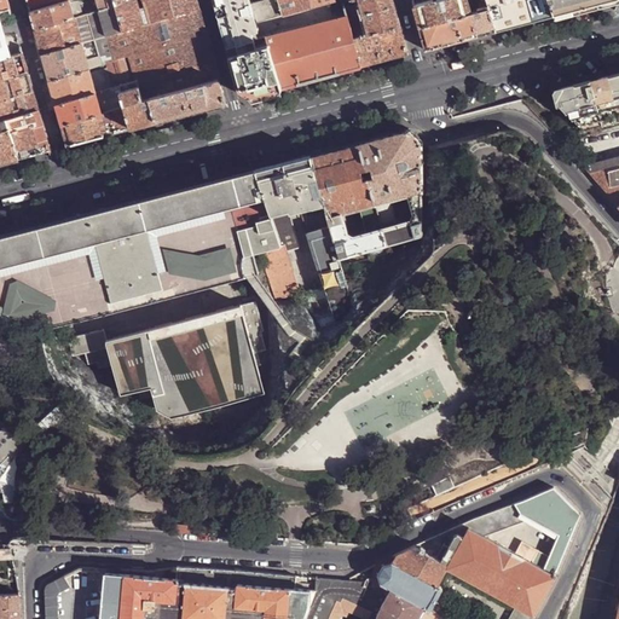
[(7,0),(0,0),(0,10),(10,7),(7,0)]
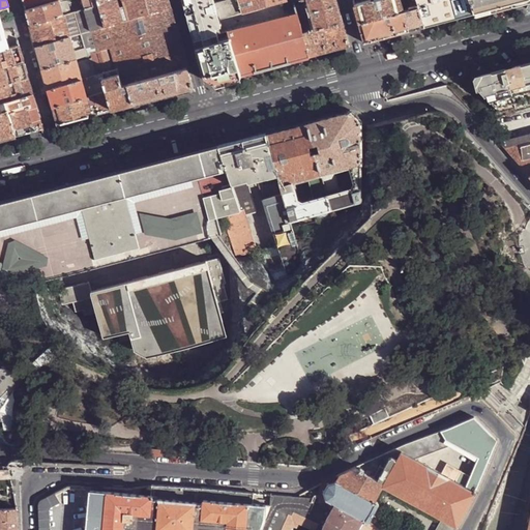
[(22,0),(25,9),(58,0),(22,0)]
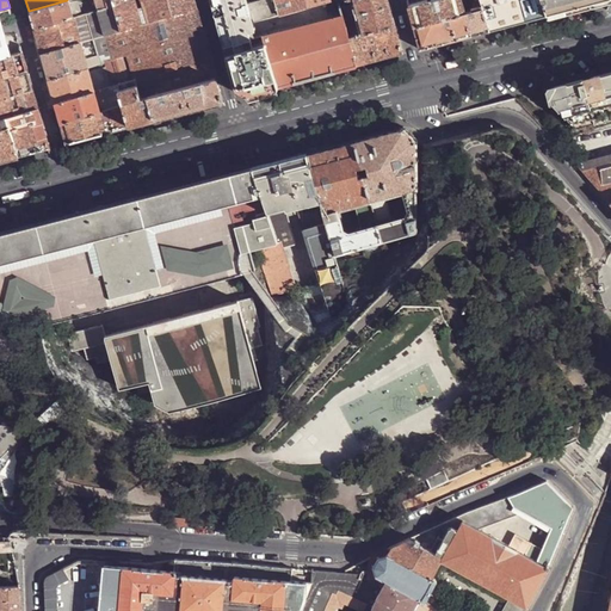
[(31,22),(34,29),(73,17),(68,0),(67,0),(29,11),(31,22)]
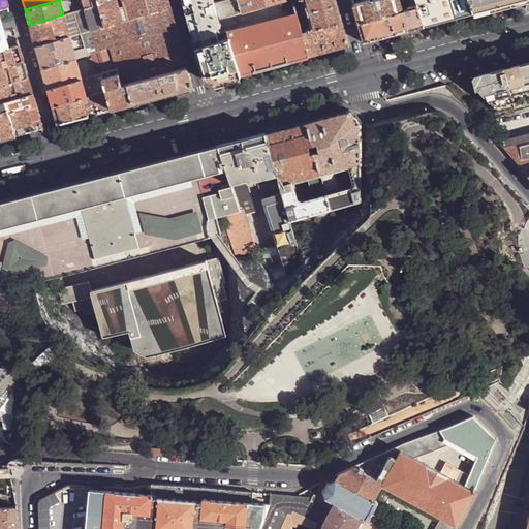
[(96,0),(98,4),(104,26),(123,21),(116,0),(96,0)]
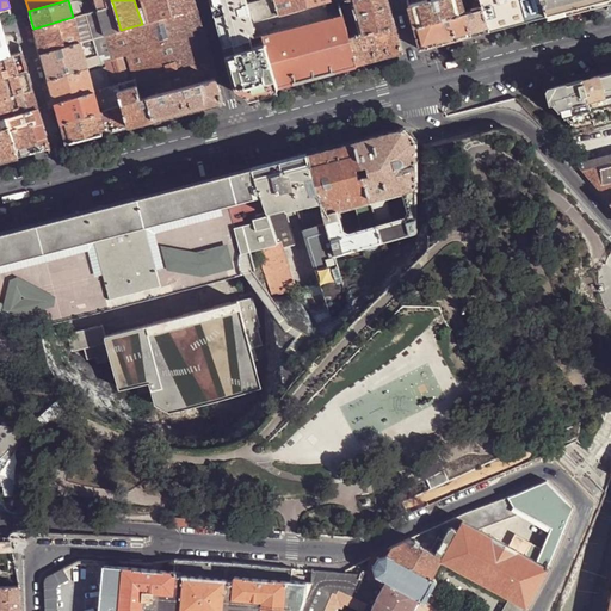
[(141,0),(148,22),(197,8),(193,0),(141,0)]
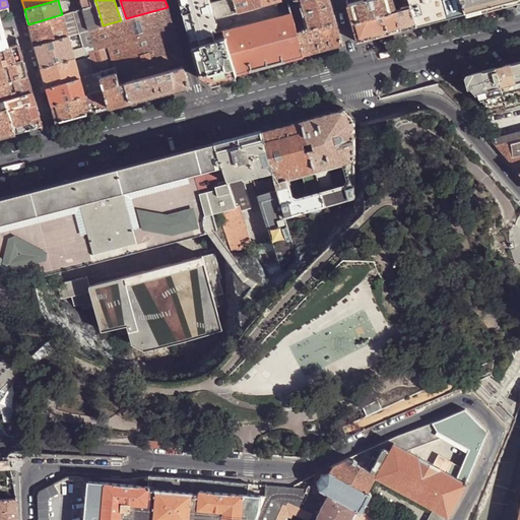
[(181,0),(192,39),(214,33),(217,31),(214,18),(209,3),(208,0),(181,0)]
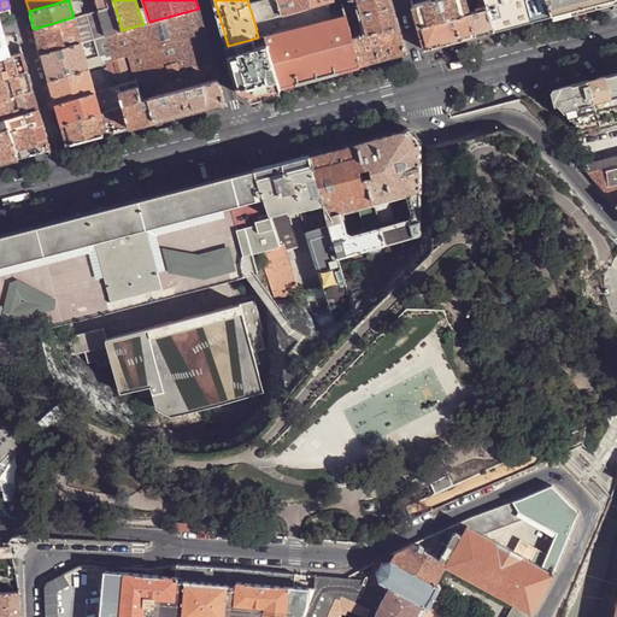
[(283,13),(278,0),(258,0),(248,4),(254,22),(283,13)]
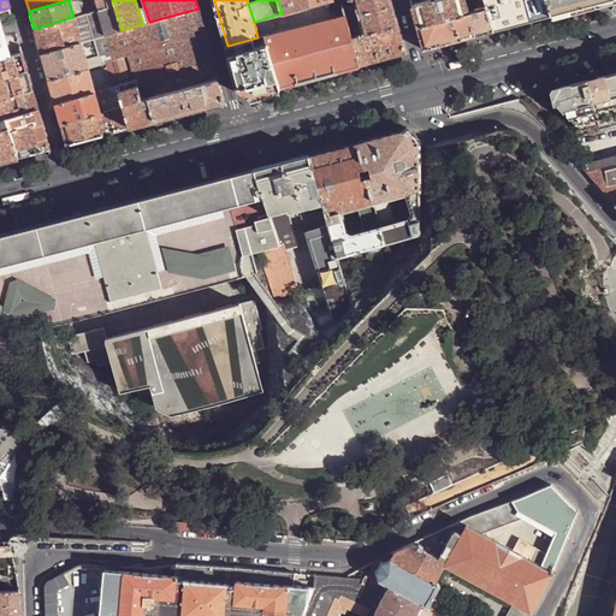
[(329,0),(278,0),(283,13),(329,0)]
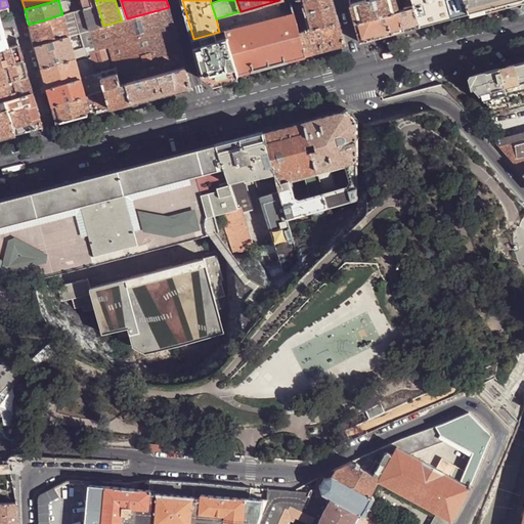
[(340,22),(334,0),(304,0),(307,8),(308,14),(310,23),(312,29),(340,22)]
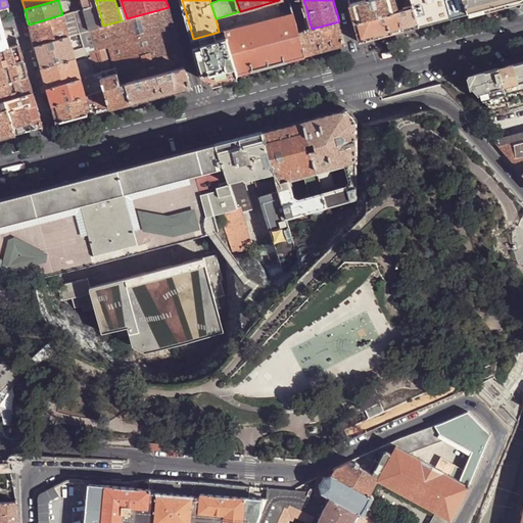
[(366,0),(349,5),(354,22),(397,11),(398,11),(394,0),(366,0)]
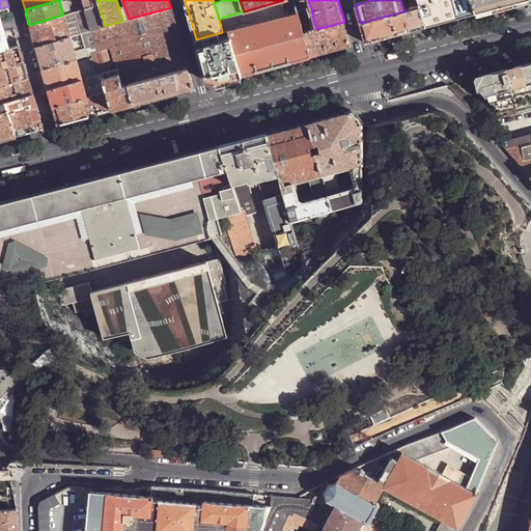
[(410,7),(411,9),(419,7),(416,0),(410,0),(412,6),(410,7)]
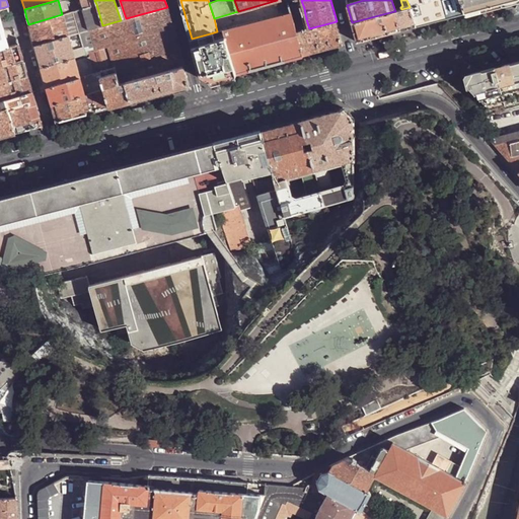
[(406,0),(410,7),(416,25),(442,18),(464,12),(459,0),(406,0)]
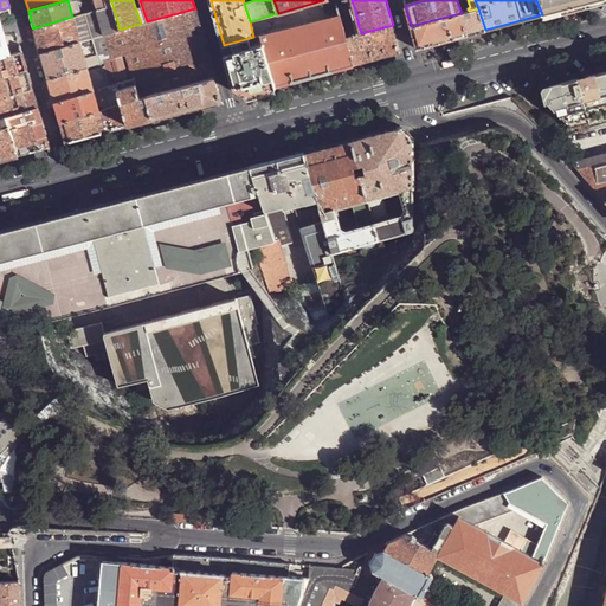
[(598,0),(536,0),(542,14),(575,6),(598,0)]
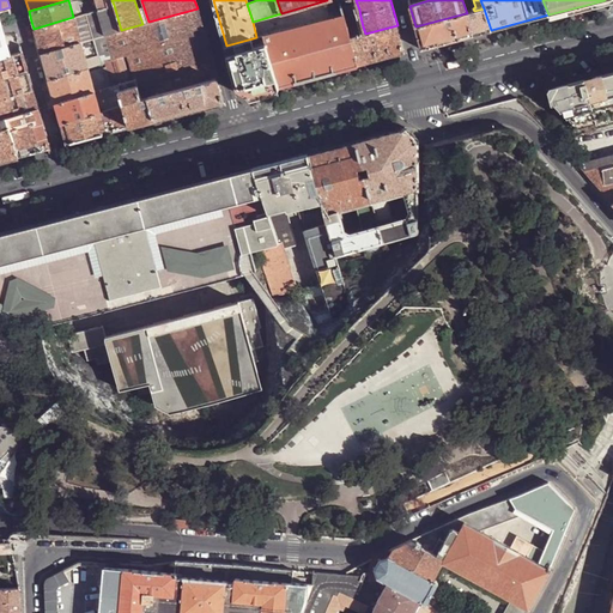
[(114,5),(98,10),(105,35),(121,31),(121,30),(114,5)]
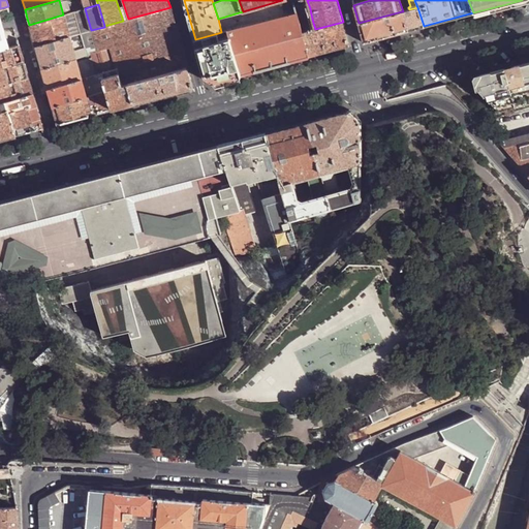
[(176,27),(170,7),(128,19),(123,21),(104,26),(104,27),(91,30),(85,8),(74,11),(81,33),(84,43),(87,56),(91,55),(90,53),(176,27)]
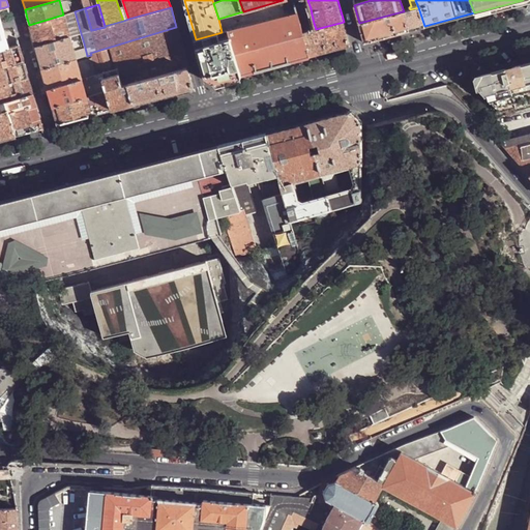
[(424,26),(418,7),(410,9),(404,11),(403,11),(409,30),(419,27),(424,26)]
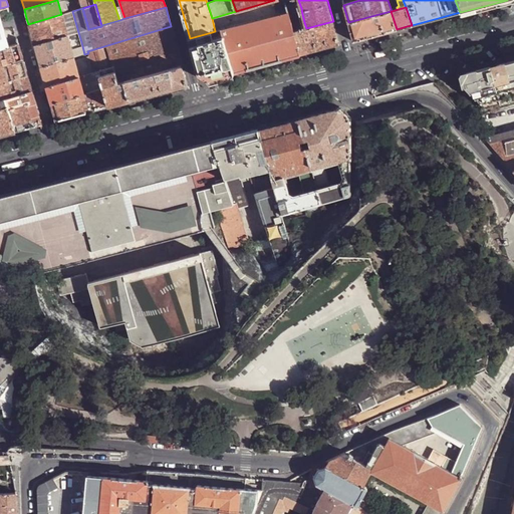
[(72,11),(61,14),(67,35),(78,32),(72,11)]
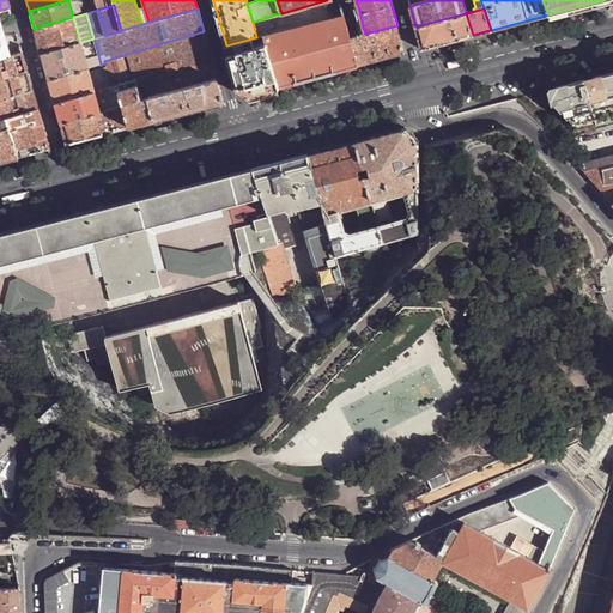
[(416,26),(422,49),(428,48),(448,42),(468,36),(473,35),(466,13),(416,26)]
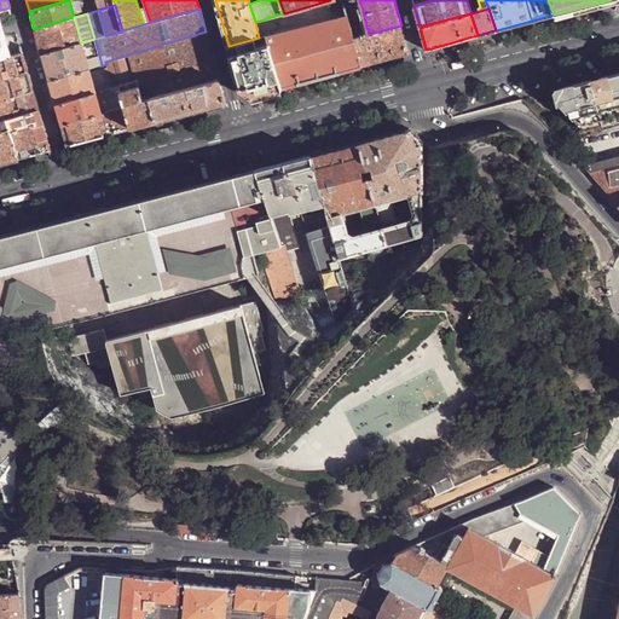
[(352,30),(348,16),(267,38),(271,47),(282,88),(325,76),(362,67),(354,38),(352,30)]
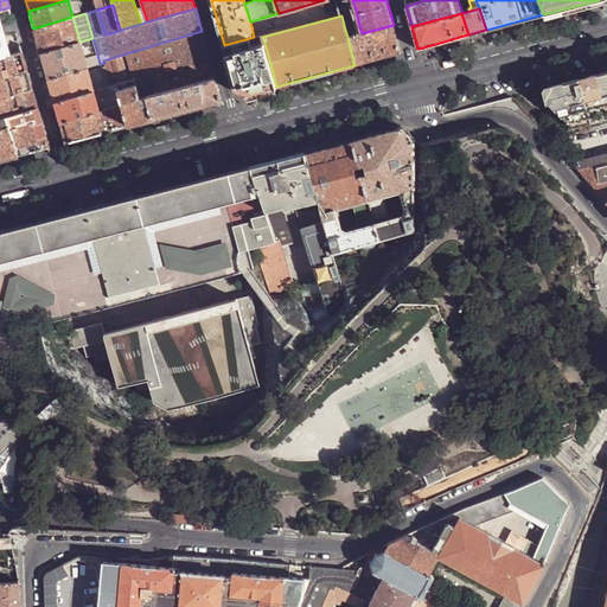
[(0,57),(11,55),(0,17),(0,57)]
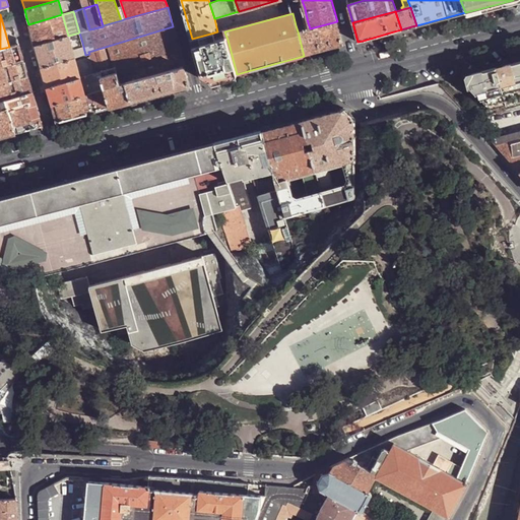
[(31,37),(35,46),(68,36),(62,14),(28,24),(31,37)]
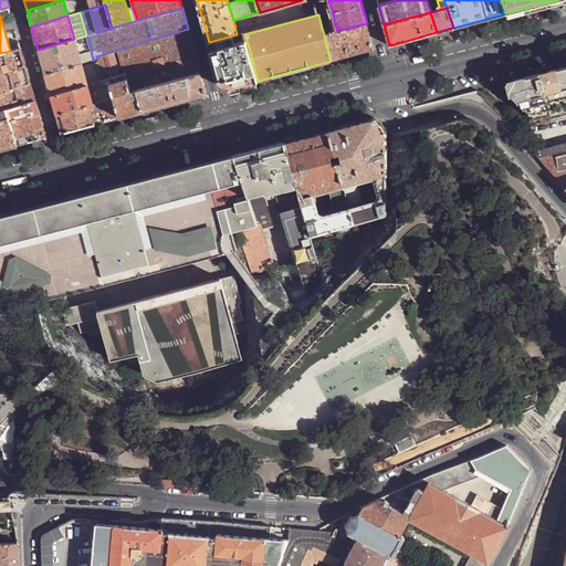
[(375,50),(367,23),(337,31),(324,34),(331,61),(334,61),(354,55),(369,51),(375,50)]
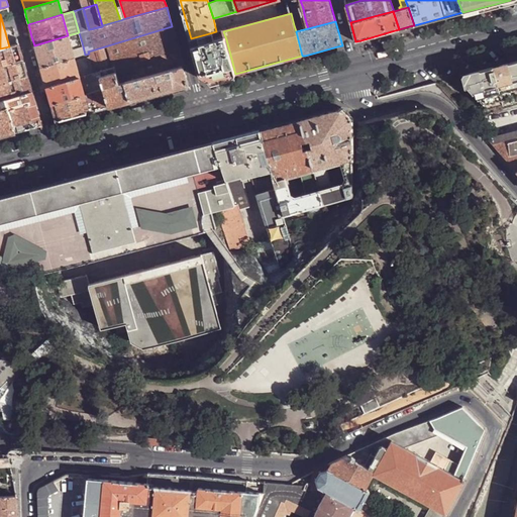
[(308,28),(306,22),(294,25),(296,31),(308,28)]
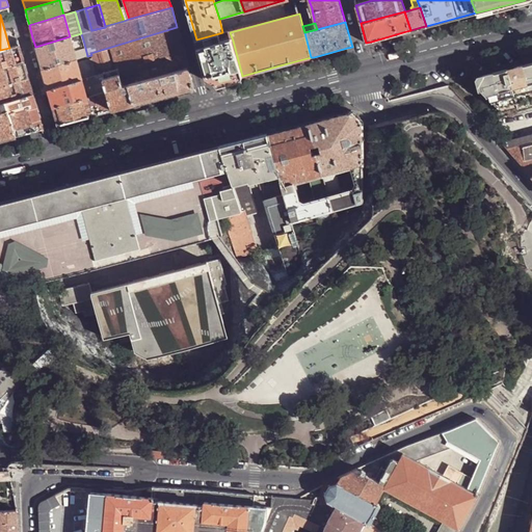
[(188,69),(177,27),(90,53),(91,55),(98,75),(102,74),(116,70),(118,74),(122,86),(130,84),(188,69)]
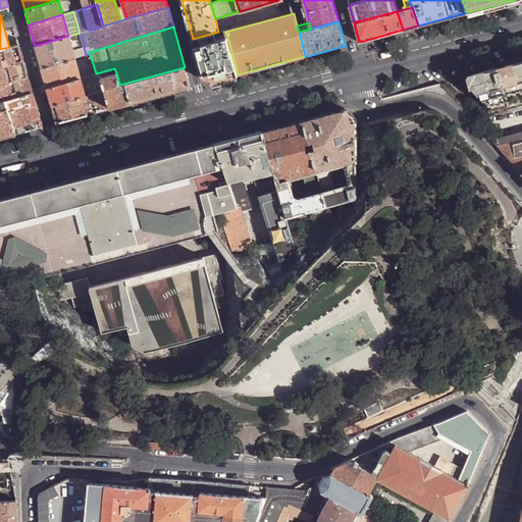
[(225,32),(225,31),(218,32),(215,33),(217,39),(214,42),(214,43),(228,40),(225,32)]
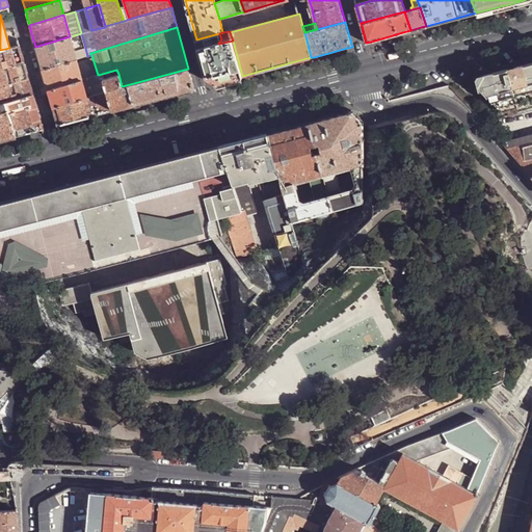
[(209,84),(223,81),(242,76),(233,41),(218,44),(218,43),(221,40),(219,33),(196,40),(209,84)]
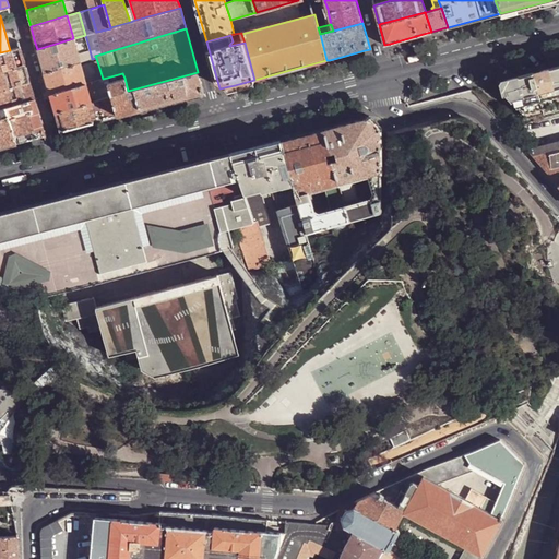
[(73,38),(37,49),(42,63),(44,74),(80,62),(76,49),(73,38)]
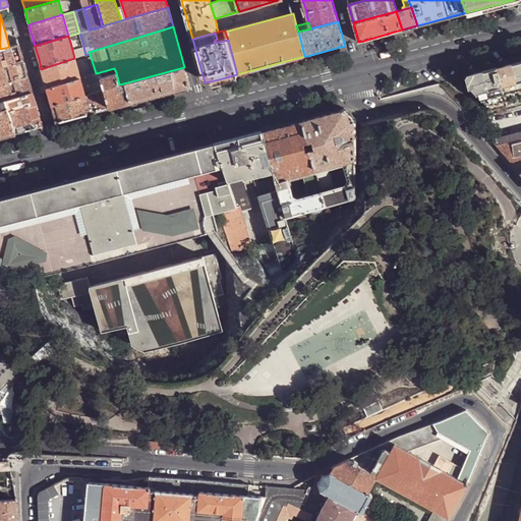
[(82,43),(71,46),(74,58),(81,56),(85,55),(82,43)]
